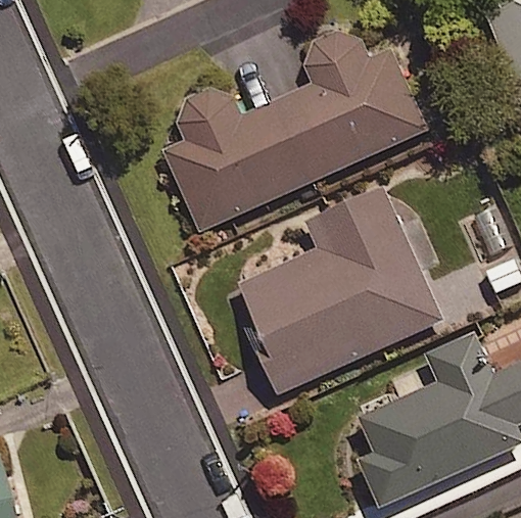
[(520,3),(486,17),(520,103),(520,3)]
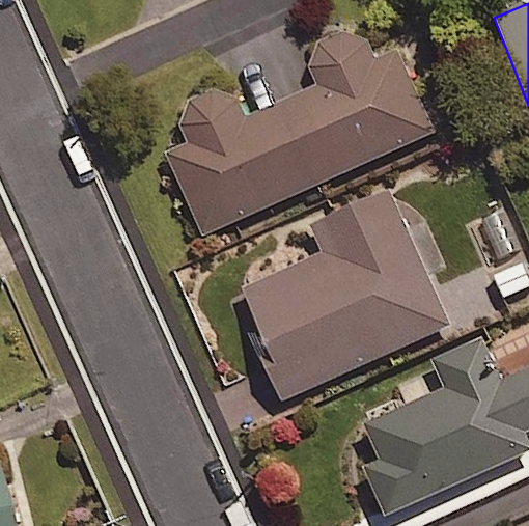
[(166,153),(203,234),(433,133),(396,50),(374,59),(367,42),(343,32),(318,44),(310,67),(317,84),(245,116),(238,98),(212,91),(188,102),(178,126),(187,144),(166,153)]
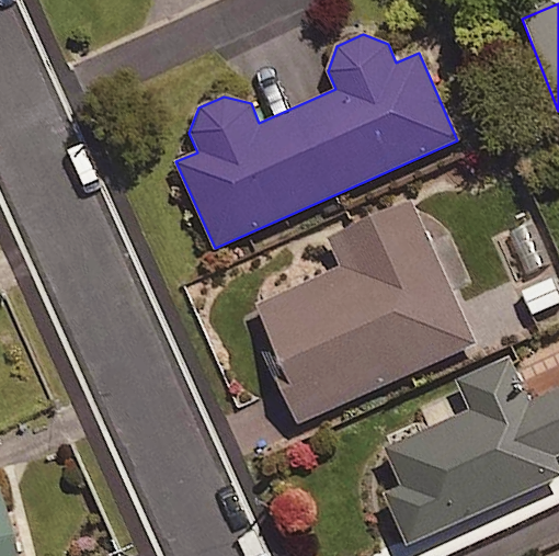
[(476,347),(411,200),(326,237),(339,267),(254,304),(285,373),(276,377),(298,424),(476,347)]
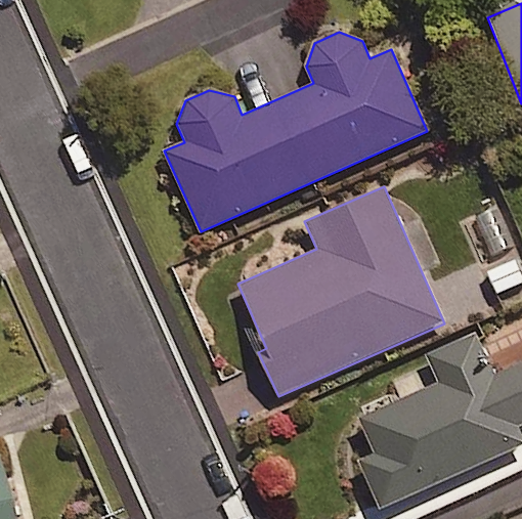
[(521,261),(488,274),(501,304),(521,295),(521,261)]
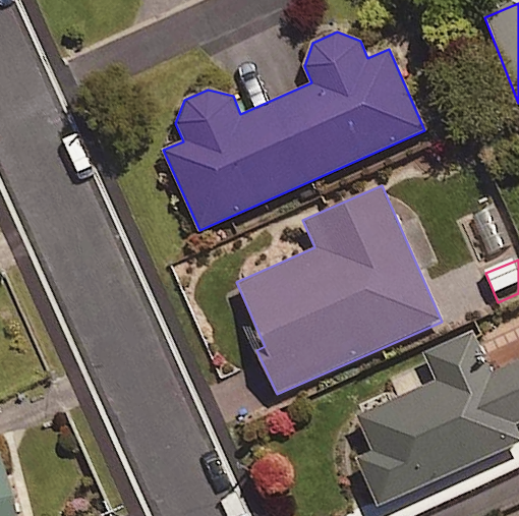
[(518,358),(492,370),(473,329),(421,351),(434,380),(355,414),(370,450),(354,457),(376,505),(518,442),(518,435),(513,423),(518,420),(518,358)]
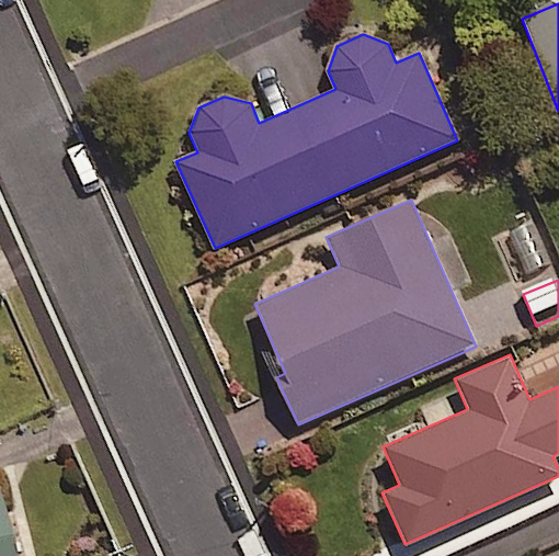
[(15,555),(0,492),(0,555),(15,555)]
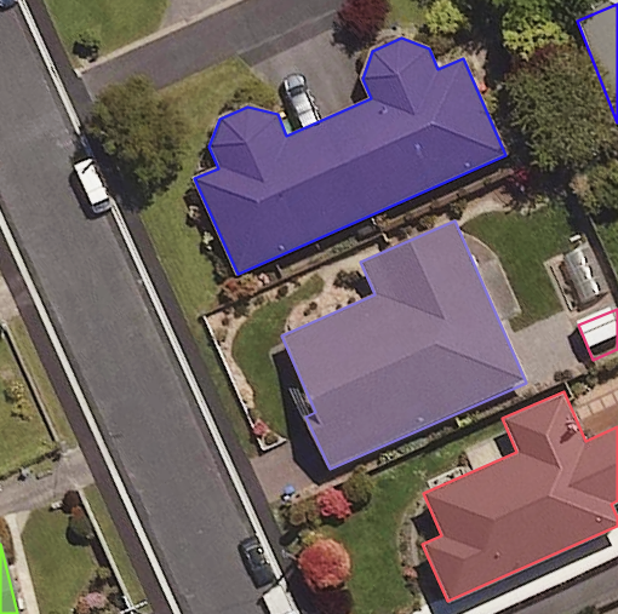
All buildings are outlined.
